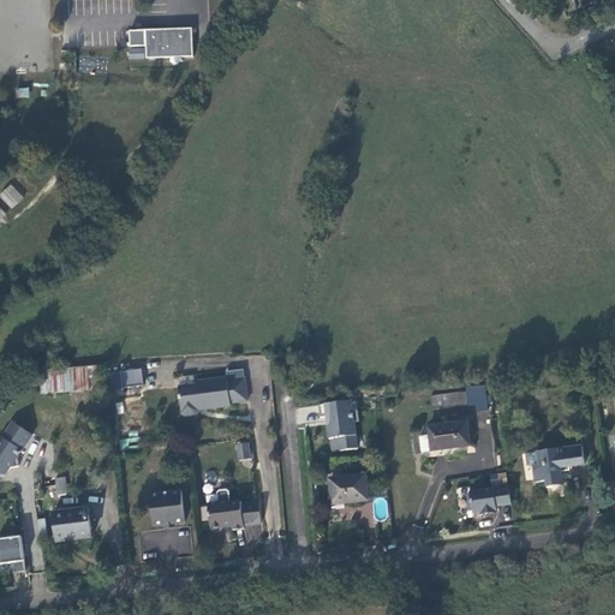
[(130,31),(131,46),(131,47),(147,46),(145,30),(141,30),(130,31)]
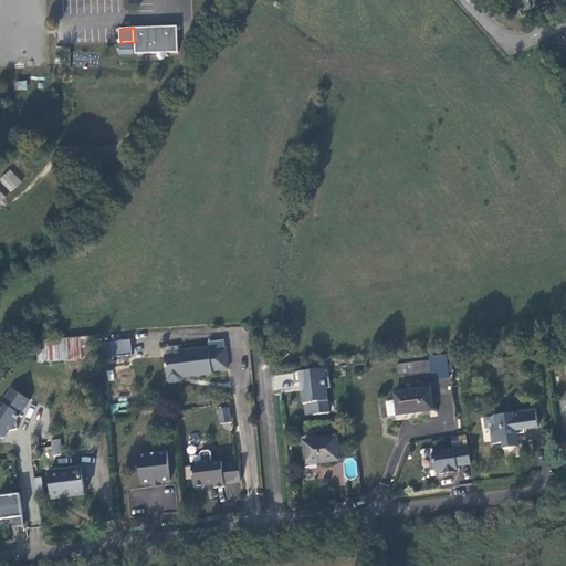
[(136,53),(178,52),(177,30),(135,32),(136,53)]
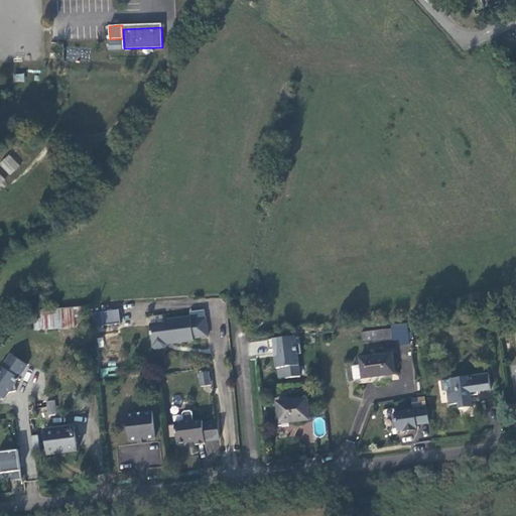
[(111,49),(122,49),(122,41),(110,42),(111,49)]
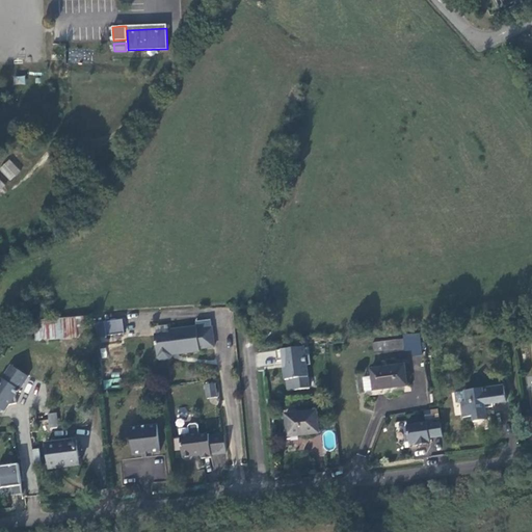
[(0,169),(11,181),(21,171),(9,160),(0,169)]
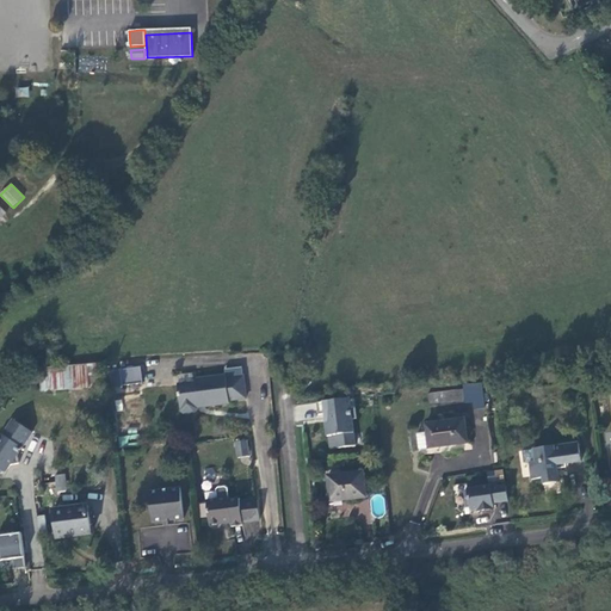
[(104,363),(39,369),(42,392),(106,386),(104,363)]
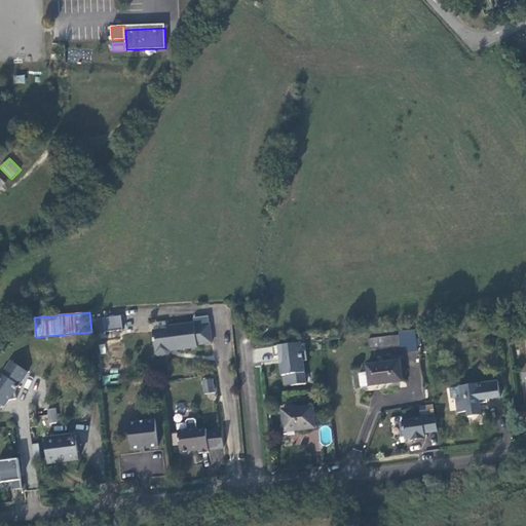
[(195,326),(210,324),(209,315),(194,317),(195,323),(195,326)]
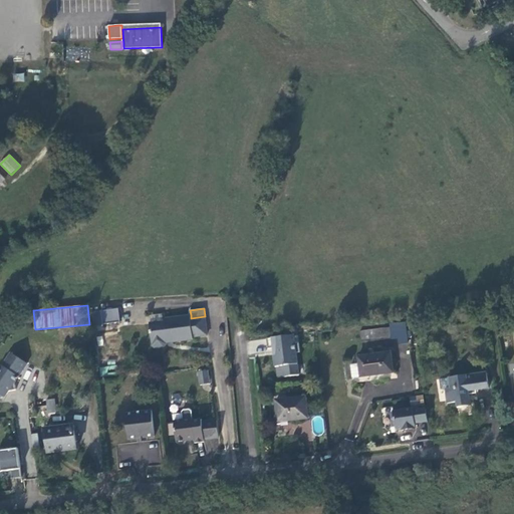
[(118,309),(101,311),(102,324),(120,322),(118,309)]
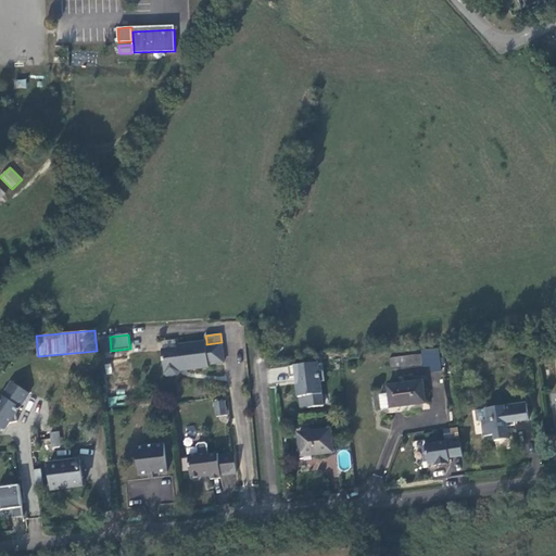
[(555,336),(532,340),(533,349),(552,346),(552,344),(555,343),(555,336)]
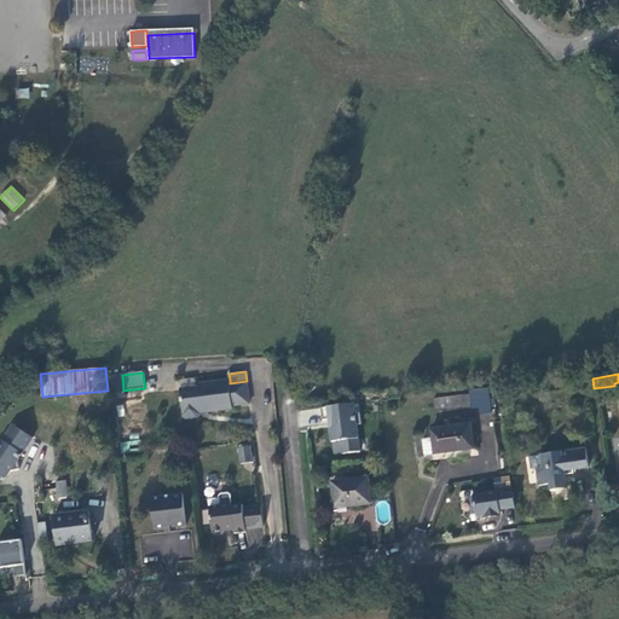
[(122,375),(113,375),(115,392),(123,391),(122,375)]
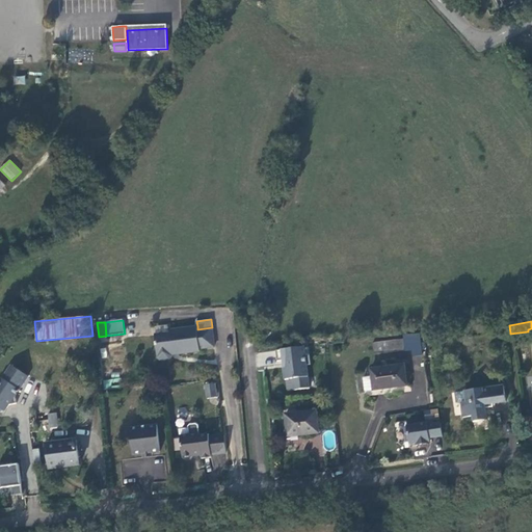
[(510,334),(509,325),(493,327),(494,337),(510,334)]
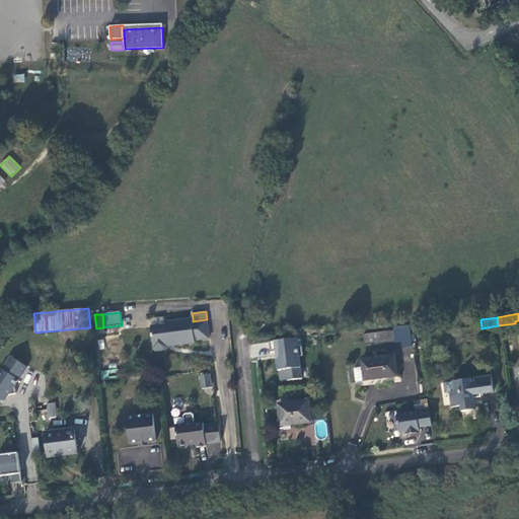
[(195,340),(209,339),(207,319),(193,321),(193,318),(167,322),(164,324),(151,326),(154,349),(157,351),(165,350),(167,347),(167,341),(173,341),(174,346),(195,343),(195,340)]
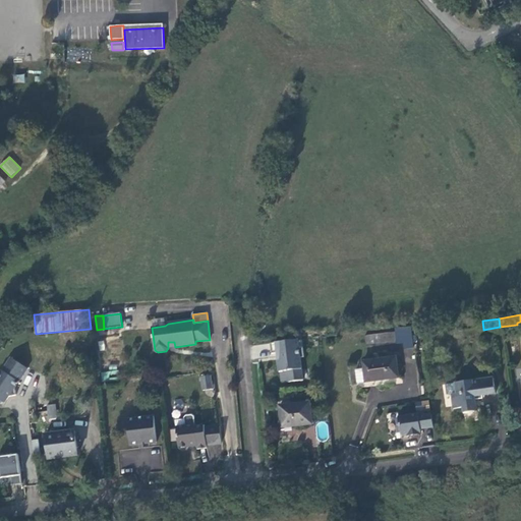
[(396,333),(366,336),(367,344),(397,340),(397,343),(404,343),(405,348),(414,347),(411,328),(396,330),(396,333)]
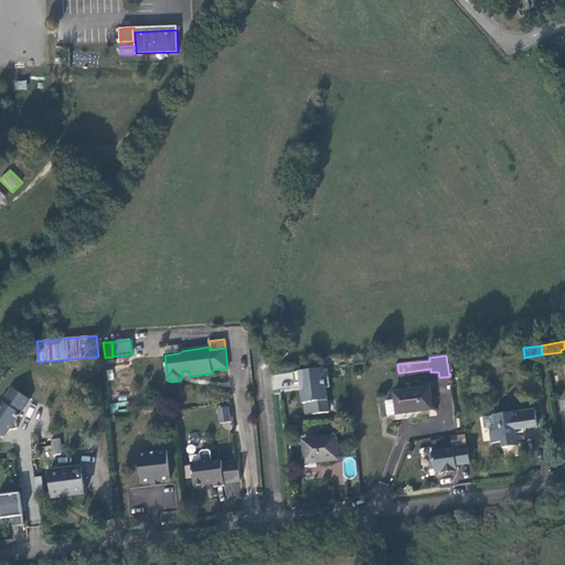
[(323,369),(294,372),(295,383),(300,383),(304,403),(311,402),(312,414),(329,413),(327,387),(330,386),(329,376),(324,376),(323,369)]
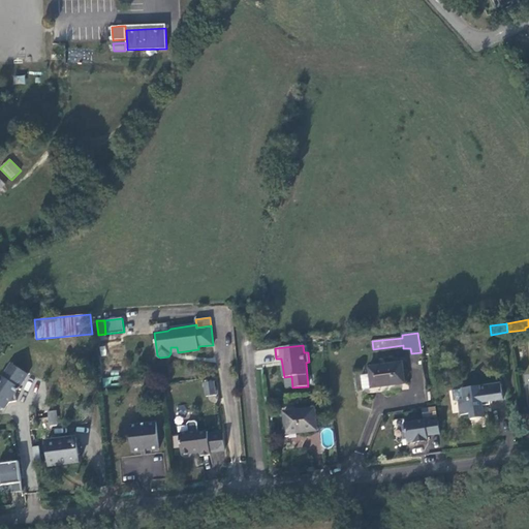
[(16,394),(28,374),(11,363),(0,378),(0,405),(2,407),(5,409),(9,403),(17,401),(16,394)]
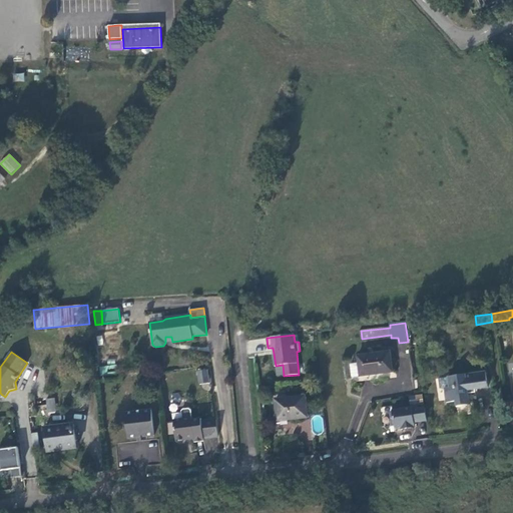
[(351,365),(353,377),(393,372),(390,352),(358,356),(359,364),(351,365)]
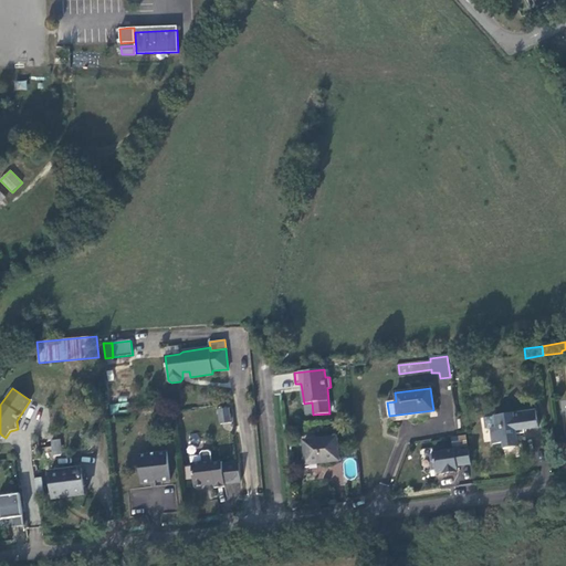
[(231,422),(229,408),(219,409),(221,425),(231,422)]
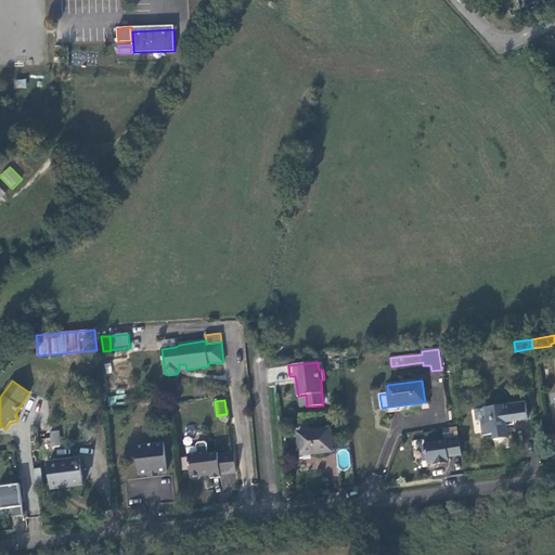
[(515,422),(528,420),(526,402),(485,408),(487,418),(481,420),(483,436),(493,434),(494,440),(508,438),(507,426),(515,425),(515,422)]
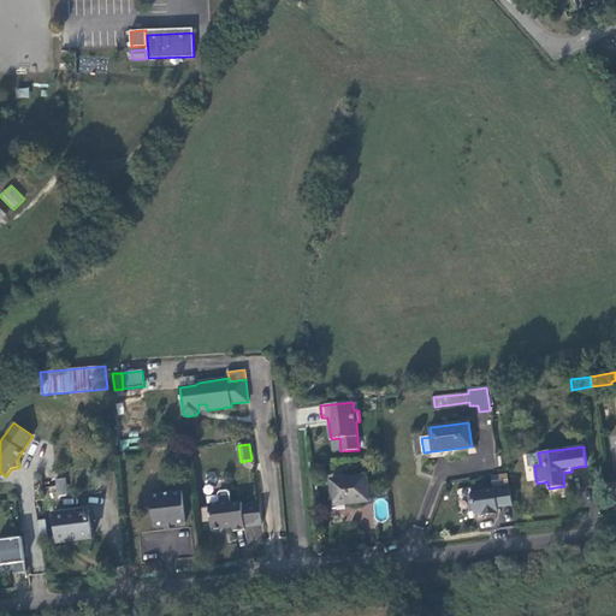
[(528,467),(534,466),(540,465),(538,452),(527,455),(528,467)]
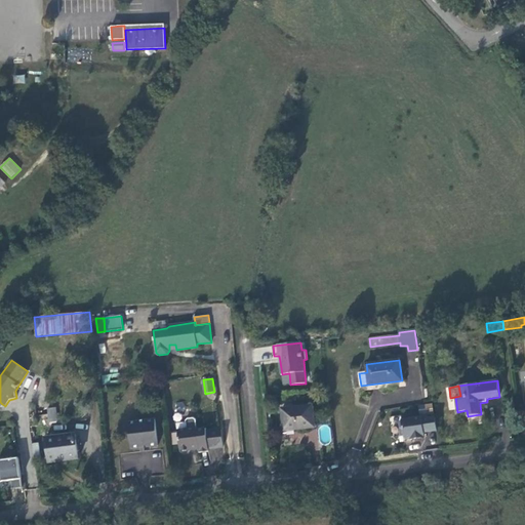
[(315,428),(313,405),(282,409),(285,431),(315,428)]
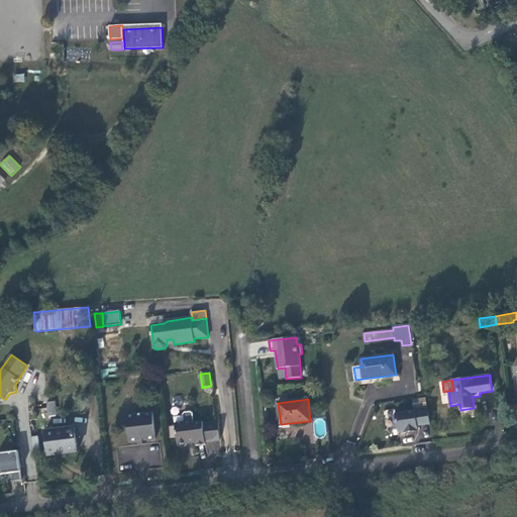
[(56,402),(47,403),(48,416),(57,415),(56,402)]
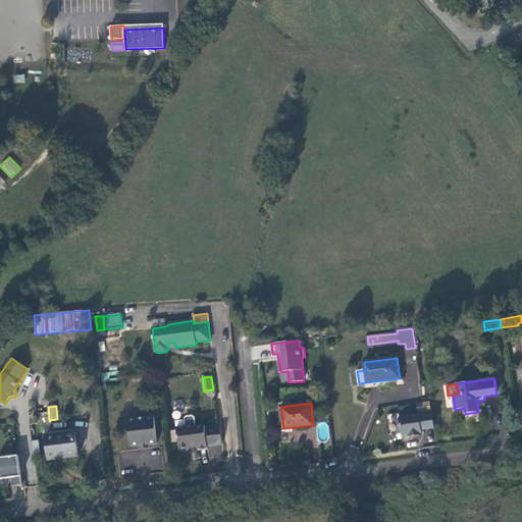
[(422,430),(435,428),(433,415),(425,416),(425,414),(400,418),(401,420),(398,420),(400,433),(402,432),(403,434),(405,436),(422,434),(422,430)]
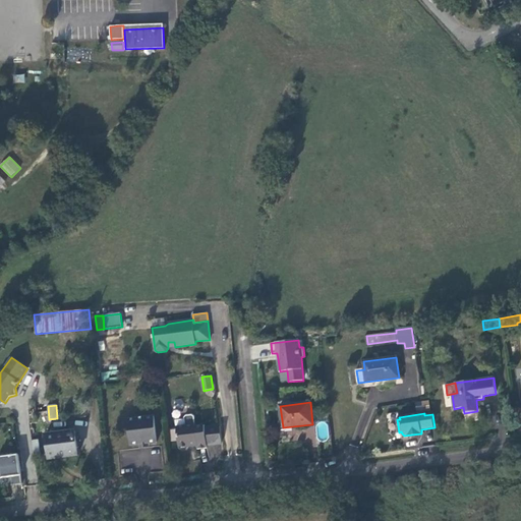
[(207,445),(222,443),(220,426),(205,428),(205,425),(195,426),(194,416),(192,415),(186,415),(184,417),(185,425),(176,426),(179,448),(181,450),(187,449),(189,447),(188,445),(197,444),(197,449),(207,448),(207,445)]
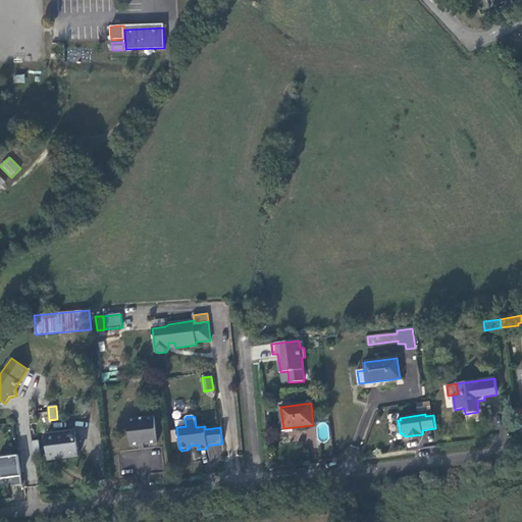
[(150,445),(157,444),(155,417),(127,420),(131,447),(140,446),(150,445)]
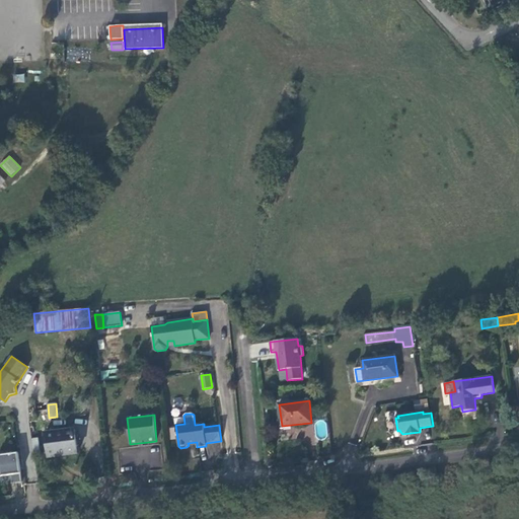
[(49,457),(78,454),(75,429),(46,433),(49,457)]
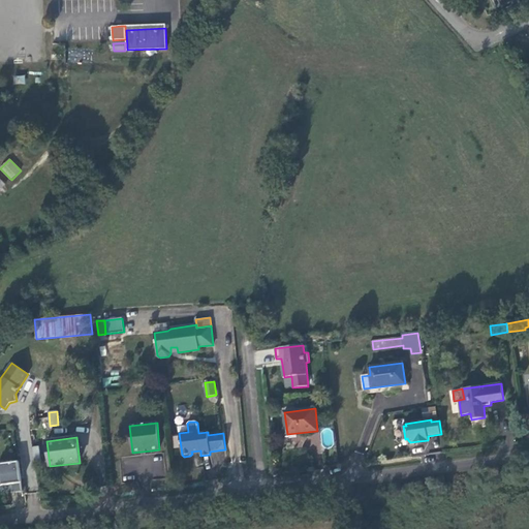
[(213,465),(225,463),(224,452),(212,454),(213,465)]
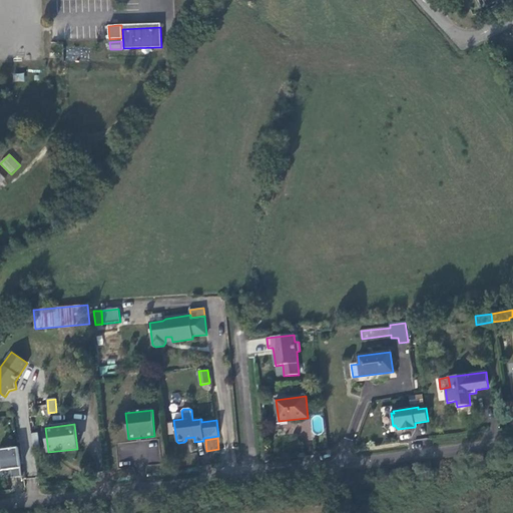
[(0,448),(0,470),(3,470),(4,478),(21,475),(17,446),(0,448)]
